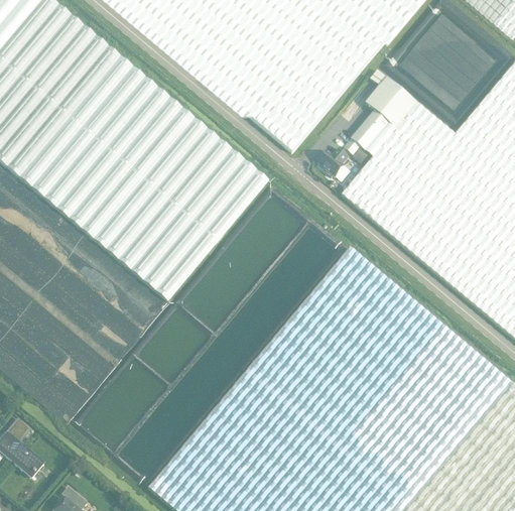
[(0,0),(0,157),(168,298),(270,177),(56,0),(0,0)]
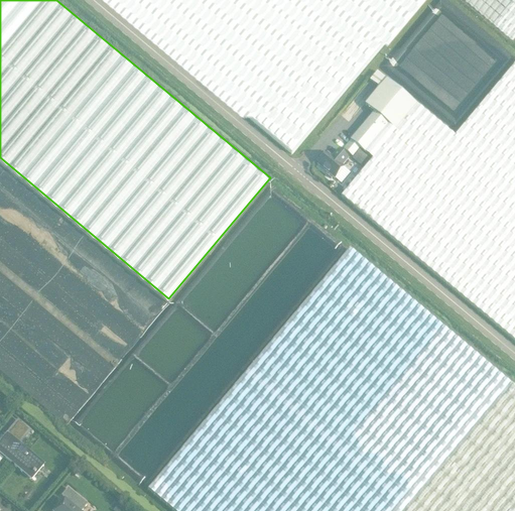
[(115,0),(244,108),(292,150),(418,0),(115,0)]
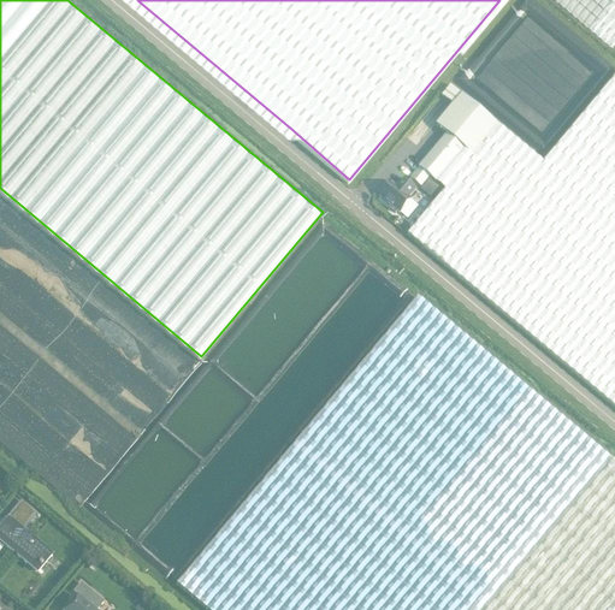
[(567,0),(613,39),(614,36),(614,0),(567,0)]
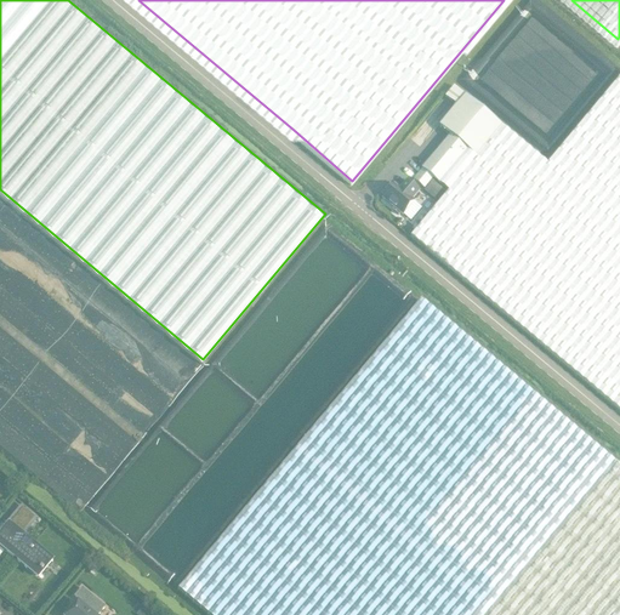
[(619,73),(549,159),(504,123),(478,153),(449,187),(411,232),(619,404),(619,73)]
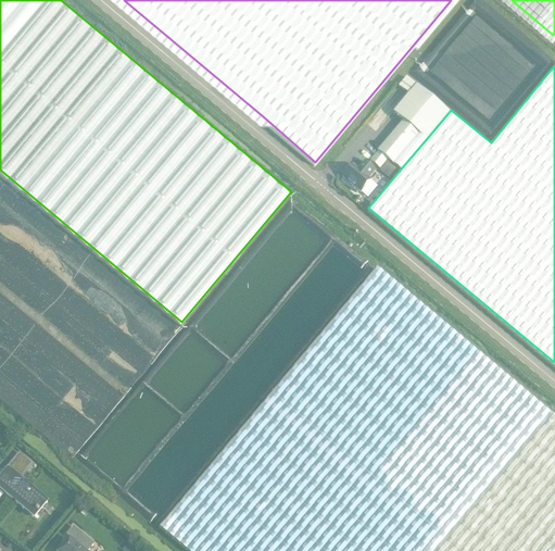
[(394,110),(404,117),(428,137),(451,110),(418,82),(394,110)]
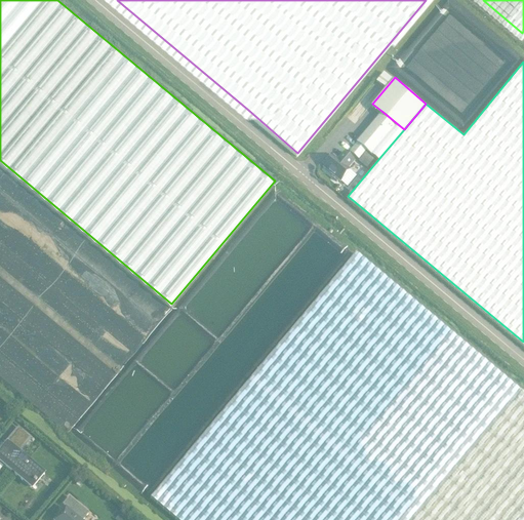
[(367,147),(379,158),(404,129),(381,111),(351,148),(360,155),(367,147)]
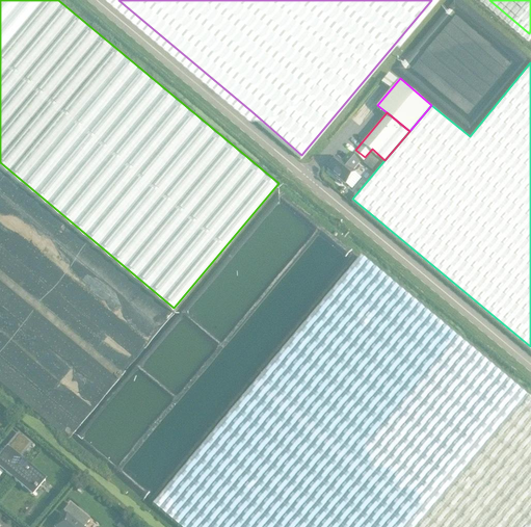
[(379,119),(376,116),(371,123),(374,125),(379,119)]
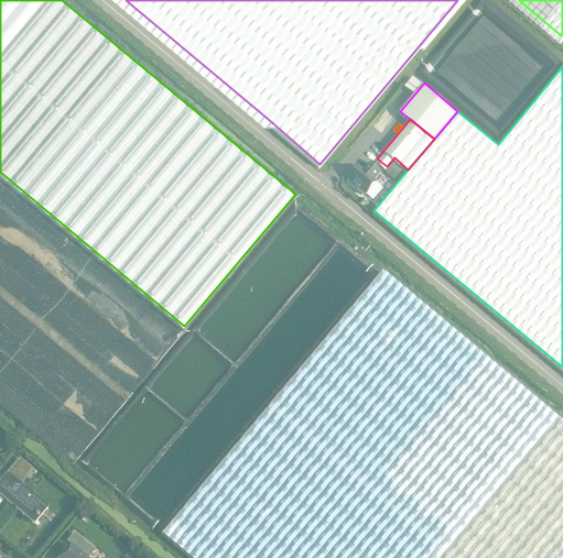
[(359,163),(348,175),(359,184),(357,186),(363,190),(365,189),(367,190),(377,178),(375,176),(381,168),(370,159),(364,167),(359,163)]
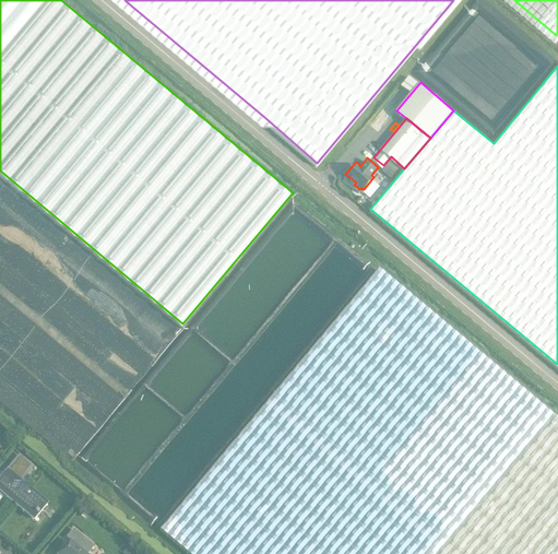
[(191,553),(557,553),(557,415),(379,267),(161,528),(191,553)]
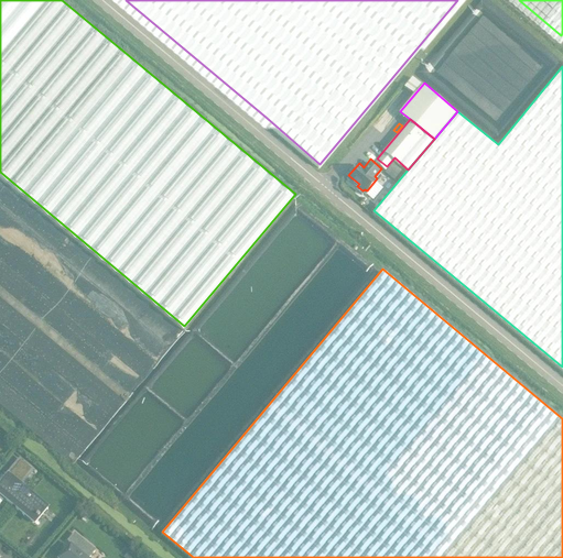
[(49,504),(20,480),(32,465),(22,456),(0,481),(0,490),(25,511),(33,517),(38,513),(39,514),(41,513),(39,511),(46,503),(49,505),(49,504)]
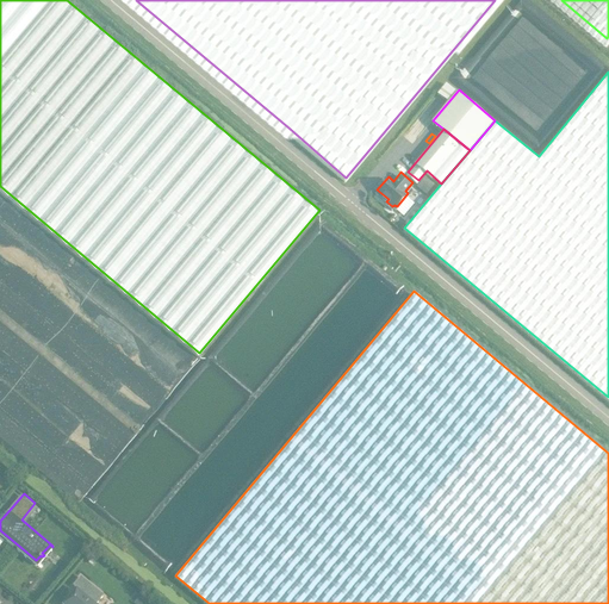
[(78,586),(64,602),(66,603),(99,603),(94,601),(95,598),(97,599),(104,591),(82,573),(75,581),(80,585),(79,587),(79,586),(78,586)]
